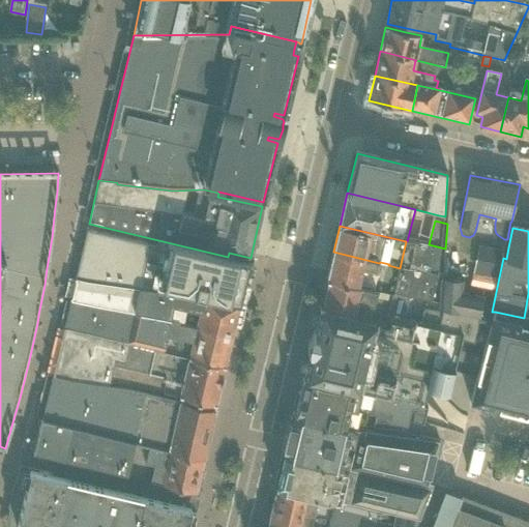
[(87,231),(76,280),(87,283),(158,292),(171,294),(172,290),(203,296),(239,304),(241,294),(245,295),(248,284),(244,283),(246,274),(251,275),(253,263),(228,257),(158,240),(156,247),(87,231)]
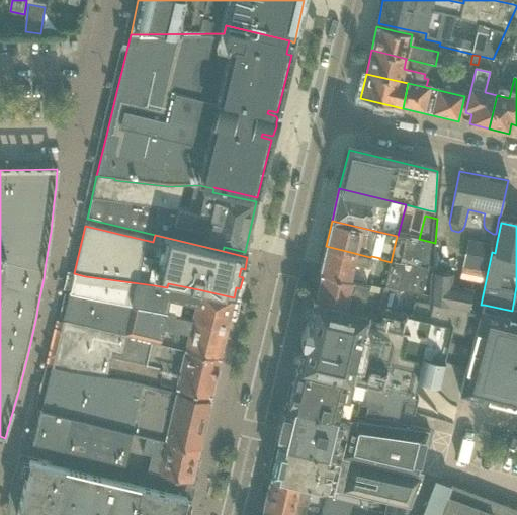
[(463,269),(485,271),(488,243),(467,241),(463,269)]
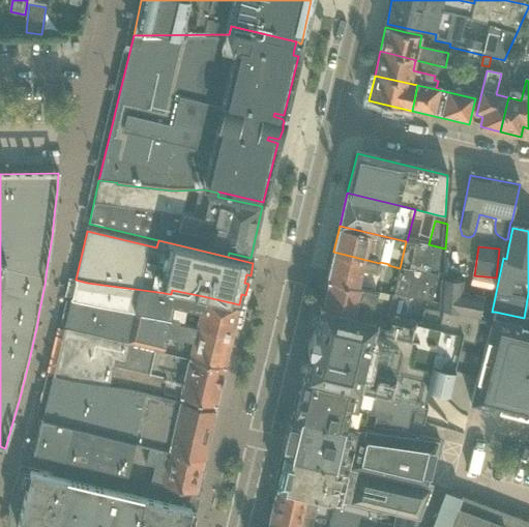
[(438,276),(428,274),(400,268),(388,265),(389,264),(380,262),(379,263),(333,252),(327,279),(395,295),(404,297),(409,298),(432,303),(438,276)]
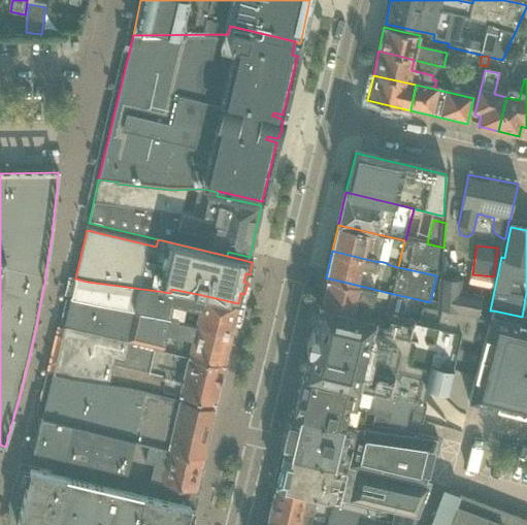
[(394,294),(326,277),(319,305),(386,322),(388,314),(402,318),(407,297),(402,296),(394,294)]
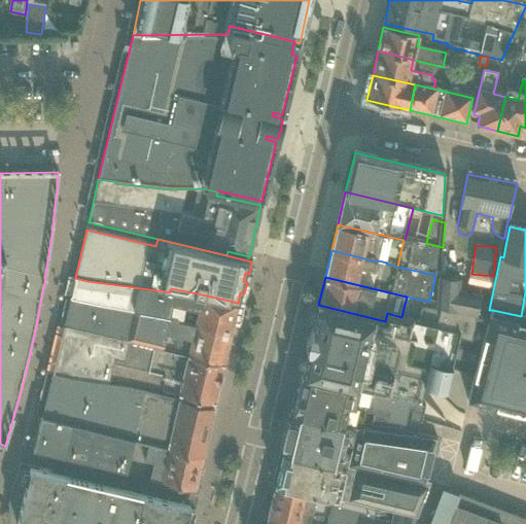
[(70,301),(64,326),(174,353),(223,364),(231,335),(238,303),(202,294),(171,288),(170,292),(158,290),(86,281),(75,278),(70,301)]
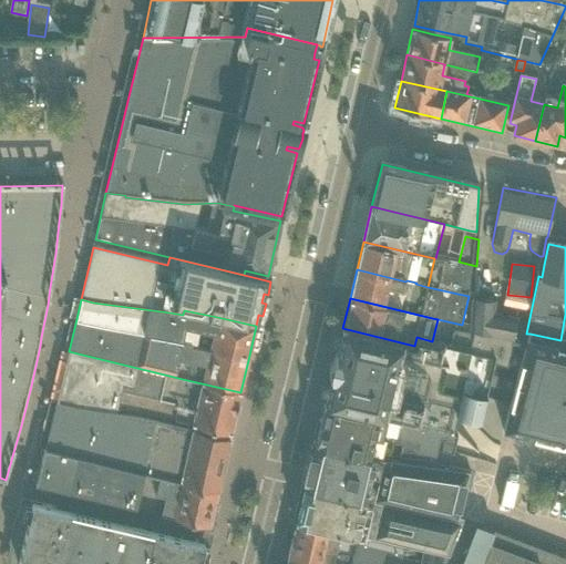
[(513,342),(518,319),(495,315),(496,303),(474,300),(469,332),(475,335),(475,334),(513,342)]
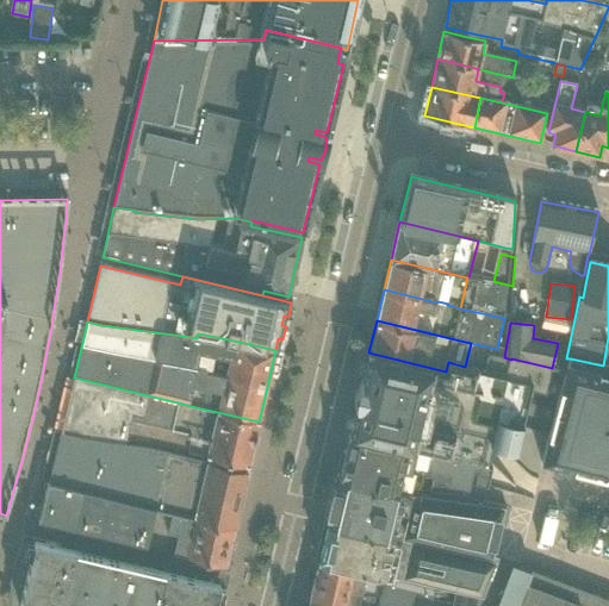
[(546,397),(552,368),(511,358),(511,360),(510,362),(507,376),(485,372),(465,367),(448,362),(446,372),(368,353),(368,355),(370,355),(362,380),(361,382),(362,382),(359,387),(358,392),(356,397),(355,401),(356,407),(355,407),(355,408),(355,410),(349,433),(348,433),(348,436),(349,436),(426,454),(488,469),(489,464),(483,463),(495,450),(517,455),(533,393),(546,397)]
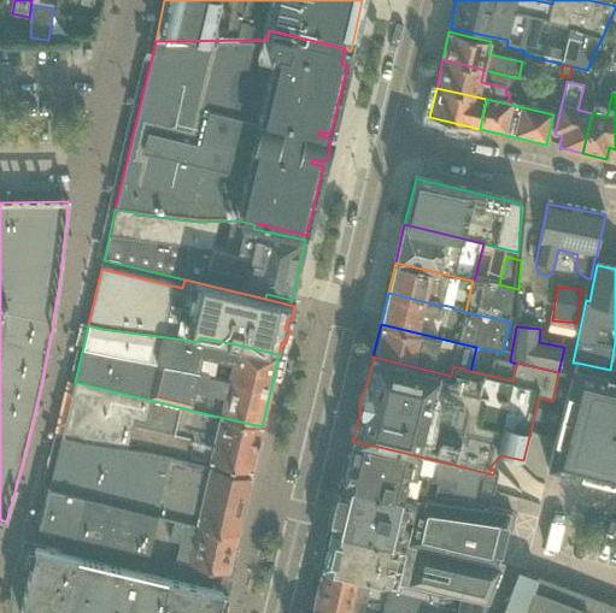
[(494,361),(491,376),(512,381),(516,366),(494,361)]
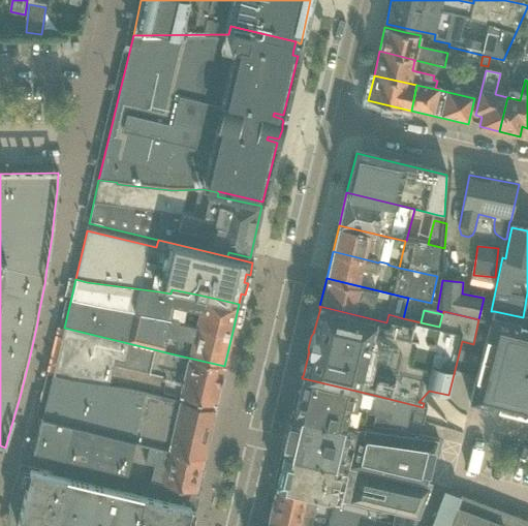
[(527,317),(523,317),(494,311),(470,405),(527,420),(527,317)]
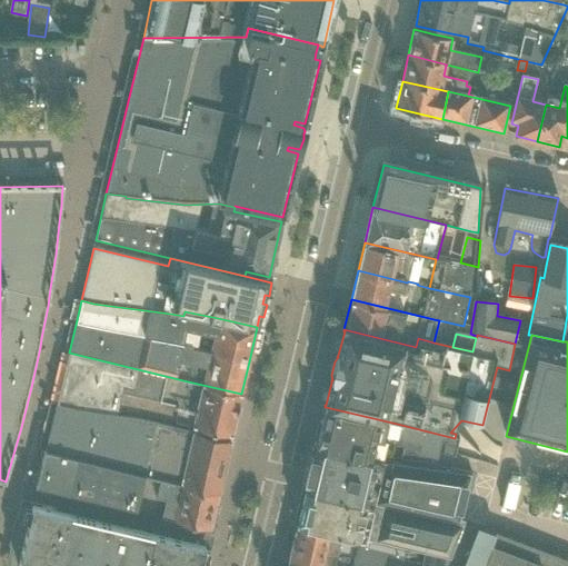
[(231,436),(241,394),(188,381),(69,353),(57,405),(76,409),(82,410),(141,419),(142,415),(231,436)]
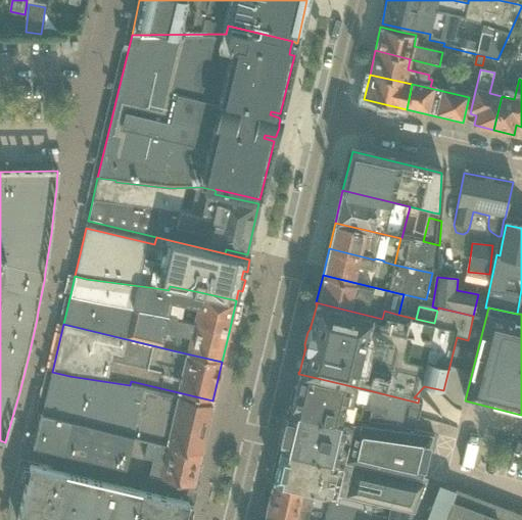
[(200,453),(211,405),(132,385),(130,385),(76,377),(69,376),(52,372),(42,415),(61,420),(116,433),(200,453)]
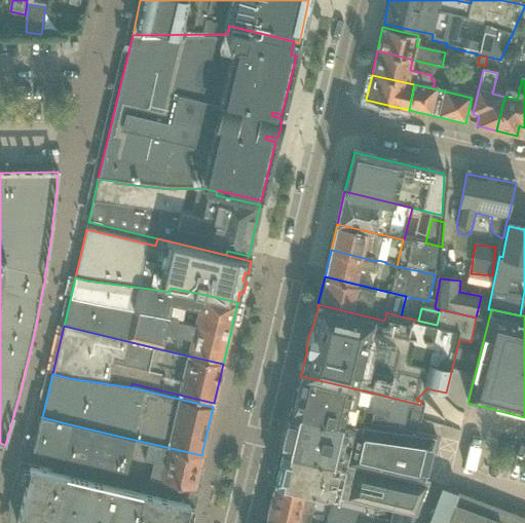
[(424,405),(420,405),(367,391),(301,376),(297,393),(294,395),(293,400),(294,404),(292,413),(342,425),(342,420),(403,430),(408,409),(412,410),(410,420),(420,422),(424,405)]
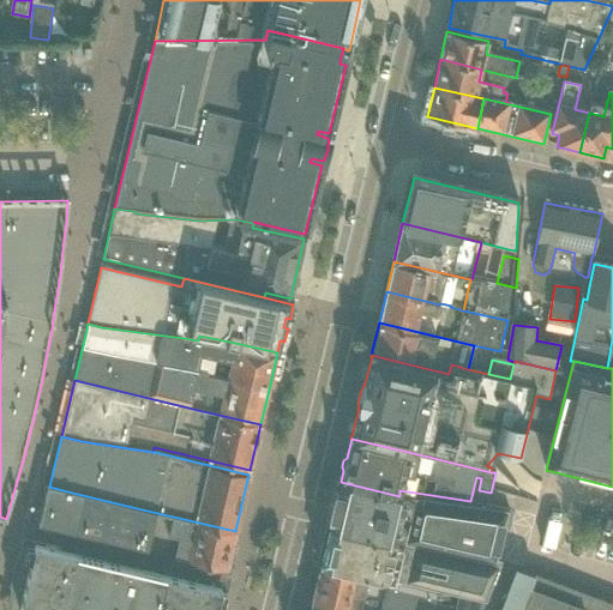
[(509,513),(449,505),(400,496),(341,482),(336,481),(326,520),(332,521),(330,529),(428,551),(500,568),(503,563),(498,561),(509,513)]
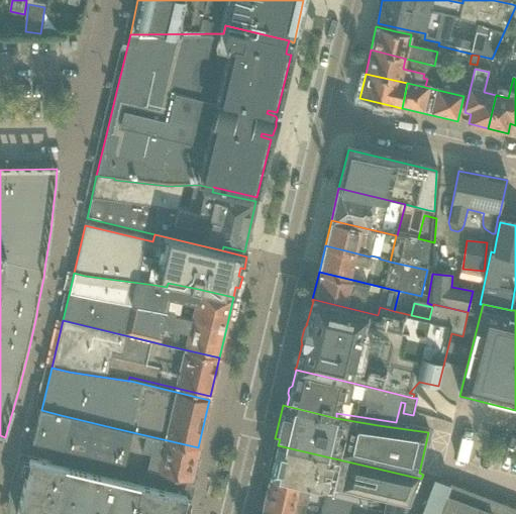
[(115,428),(61,415),(41,410),(33,443),(190,481),(198,447),(115,428)]
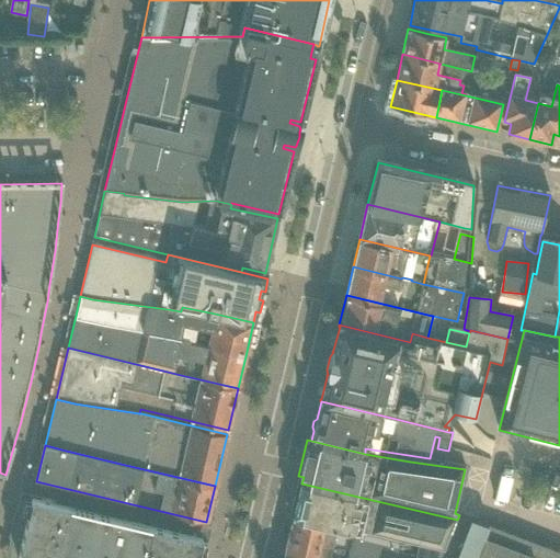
[(391,504),(301,484),(300,487),(301,487),(295,514),(294,514),(294,517),(351,531),(399,543),(445,553),(457,520),(391,504)]
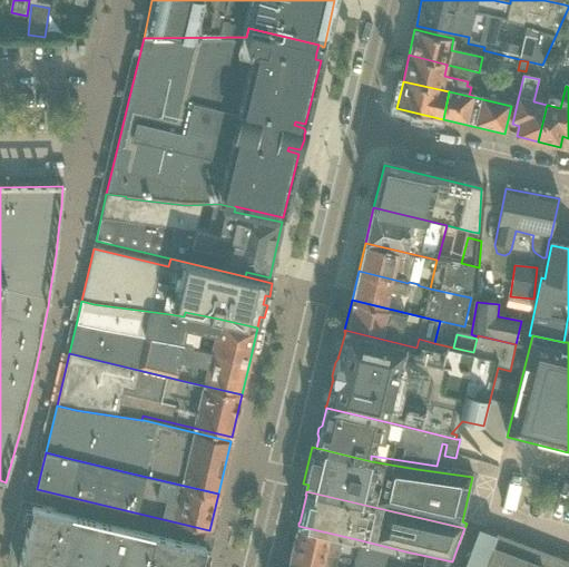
[(200,566),(206,548),(172,539),(32,507),(18,566),(200,566)]
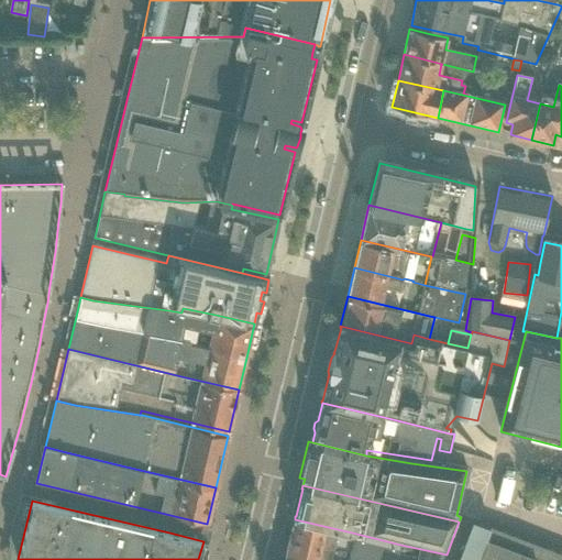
[(345,559),(352,533),(295,519),(286,553),(312,559),(345,559)]
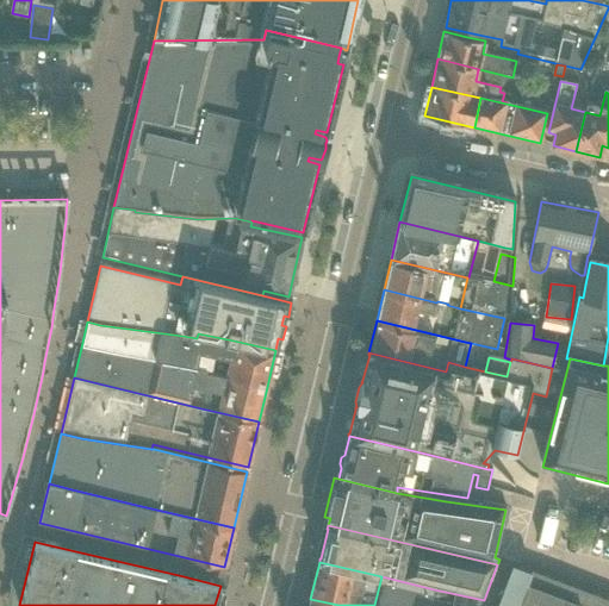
[(608,605),(608,601),(514,566),(498,605),(608,605)]
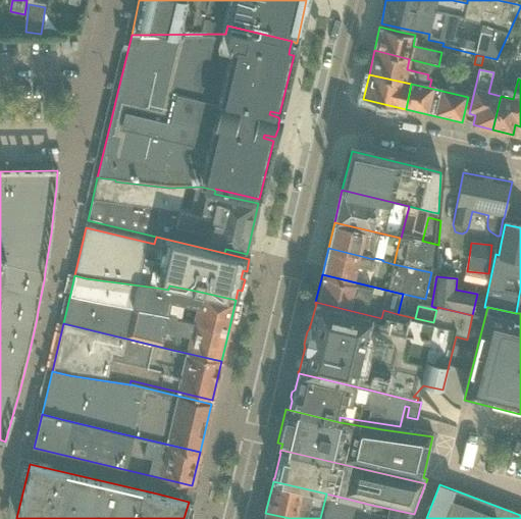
[(367,518),(371,505),(326,494),(320,518),(367,518)]
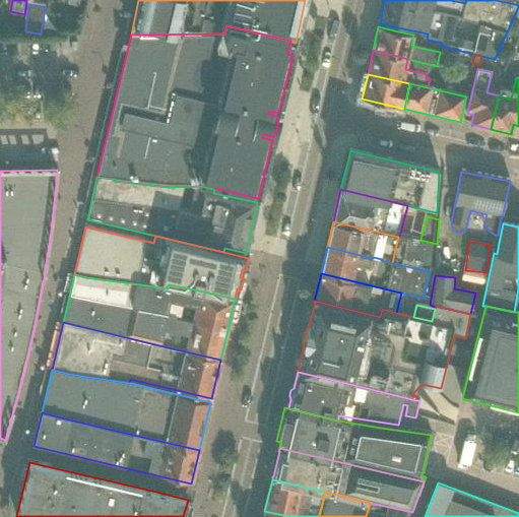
[(388,508),(386,516),(409,516),(410,514),(388,508)]
